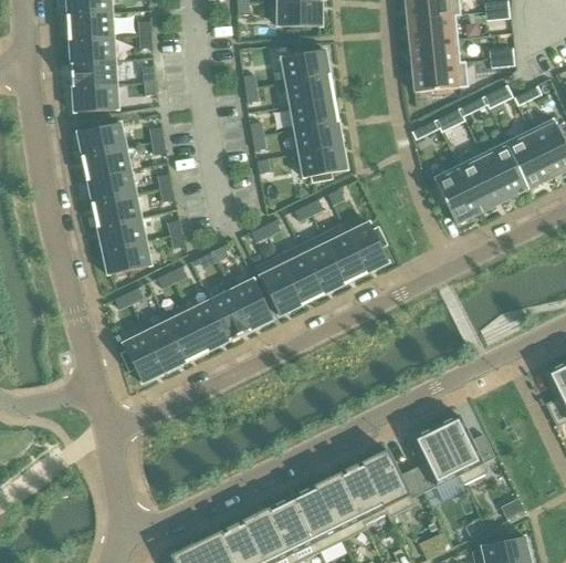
[(65,0),(66,16),(111,12),(109,0),(65,0)]
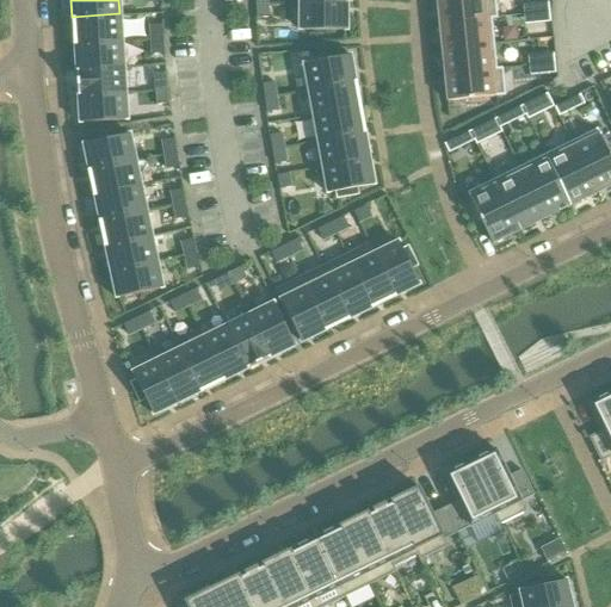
[(298,0),(298,28),(327,28),(346,28),(346,1),(298,0)]
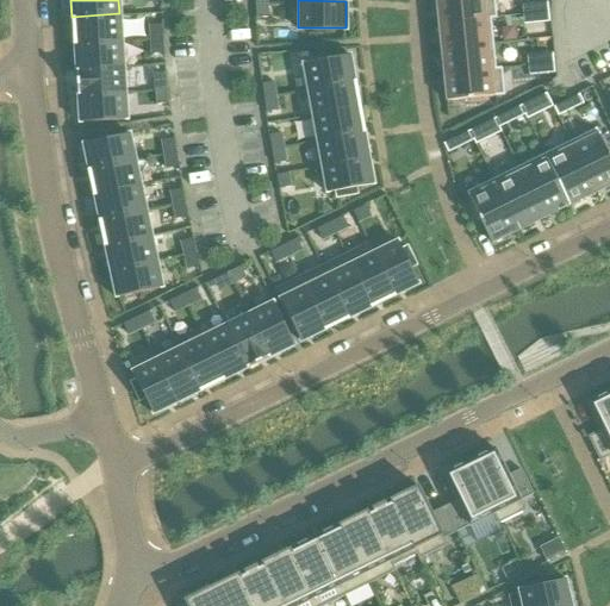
[(435,0),(437,22),(490,16),(490,17),(496,16),(493,0),(435,0)]
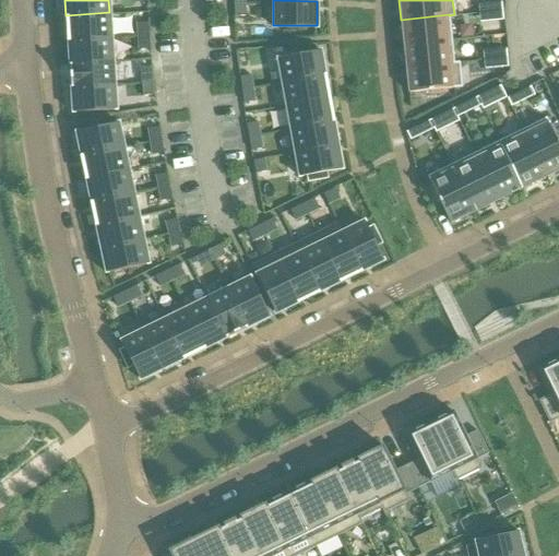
[(501,0),(488,1),(489,10),(502,9),(501,0)]
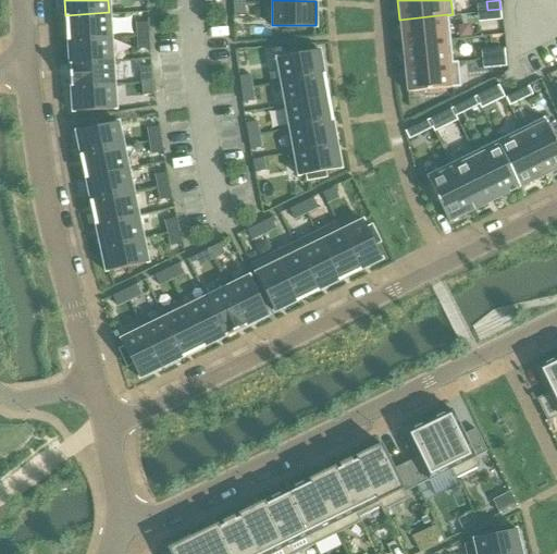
[(244,1),(233,1),(234,14),(245,14),(244,1)]
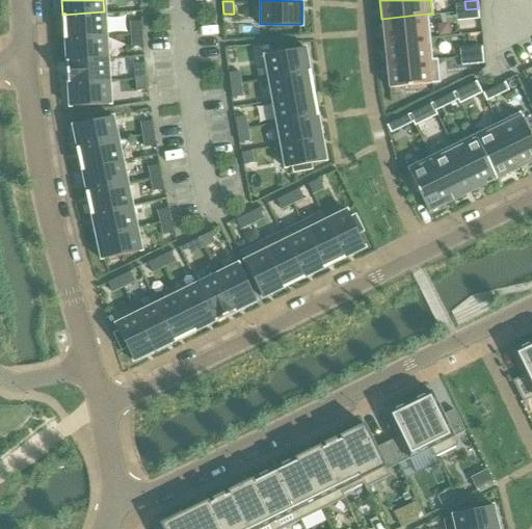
[(478,8),(466,9),(466,18),(478,17),(478,8)]
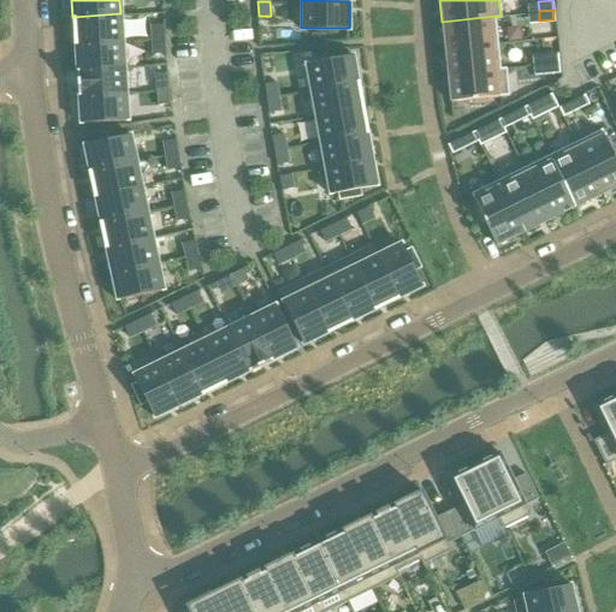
[(120,13),(72,17),(75,42),(123,40),(120,13)]
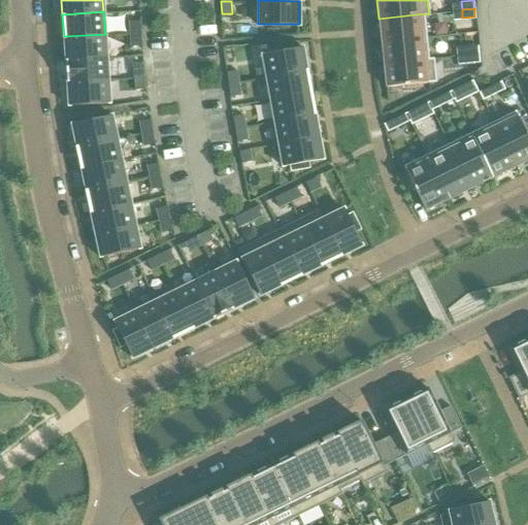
[(424,13),(378,19),(382,40),(427,36),(424,14),(424,13)]
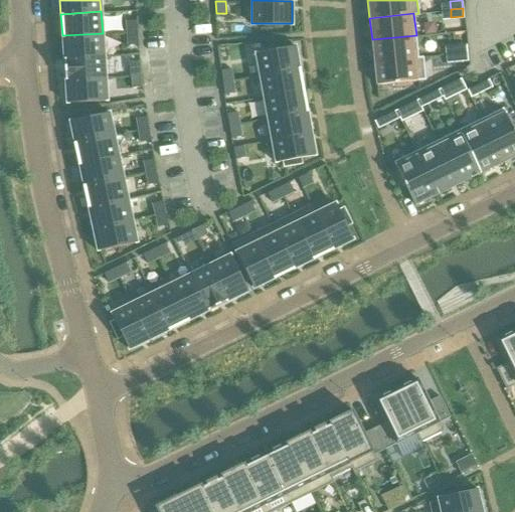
[(135,18),(125,19),(126,31),(136,30),(135,18)]
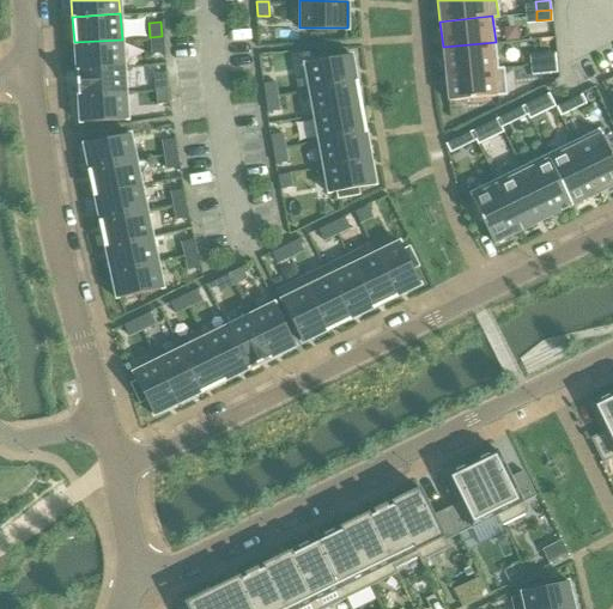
[(162,36),(150,37),(151,52),(163,50),(162,36)]
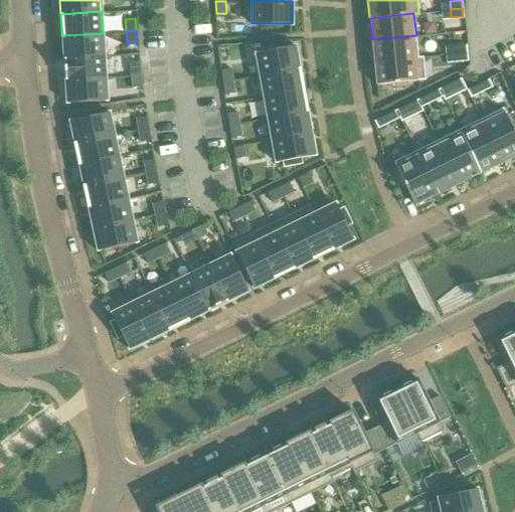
[(103,33),(62,35),(63,57),(104,54),(103,33)]
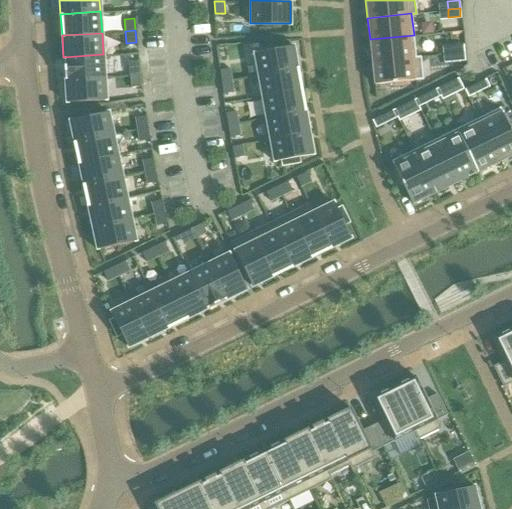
[(414,35),(370,39),(372,60),(416,56),(416,55),(414,35)]
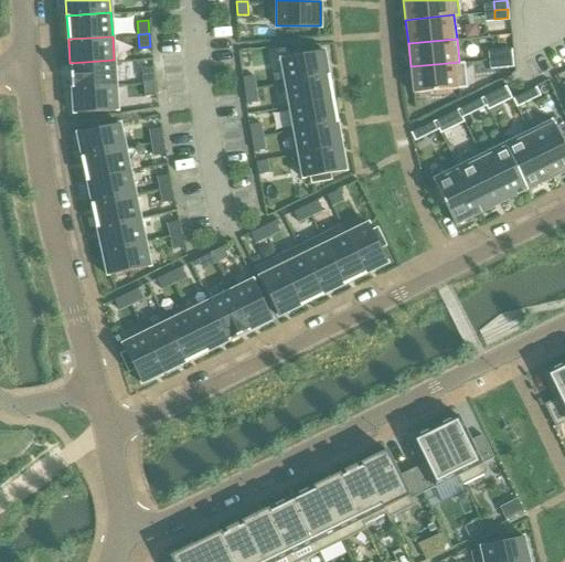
[(511,48),(498,49),(499,57),(512,56),(511,48)]
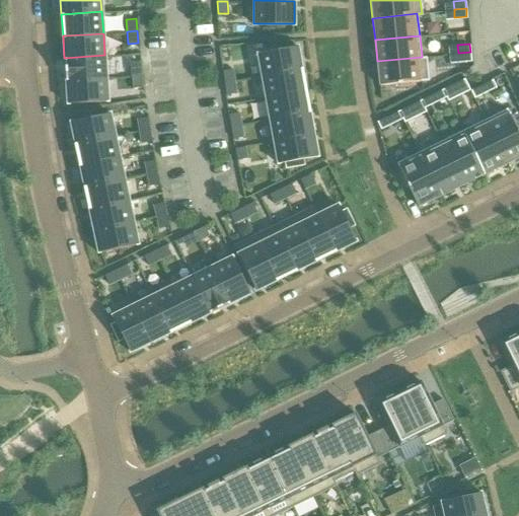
[(289,47),(257,53),(262,75),(301,68),(297,45),(289,47)]
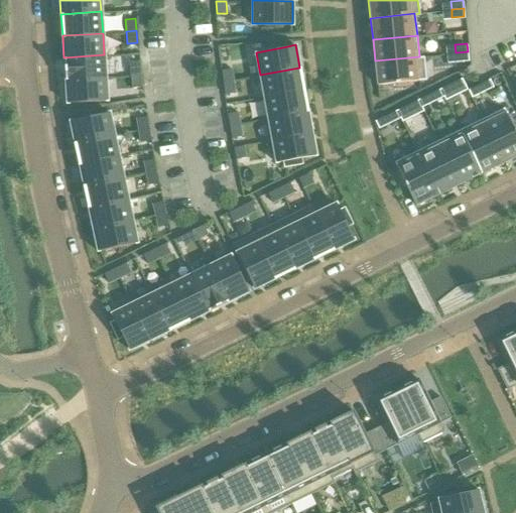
[(468,51),(456,52),(457,60),(469,59),(468,51)]
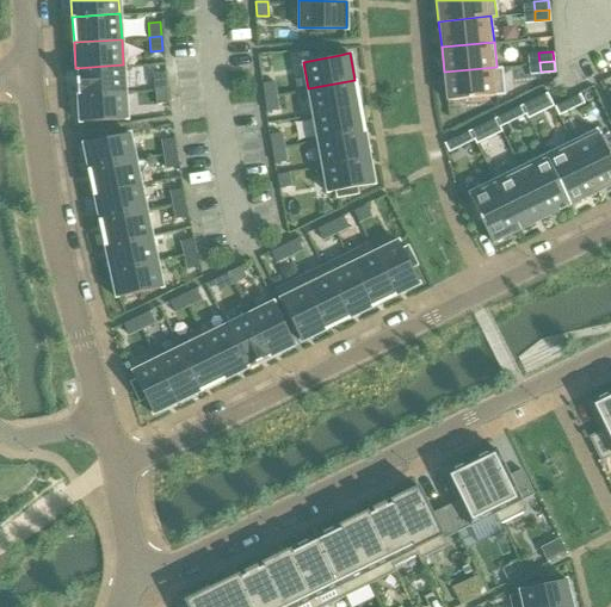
[(123,64),(75,68),(78,93),(125,91),(123,64)]
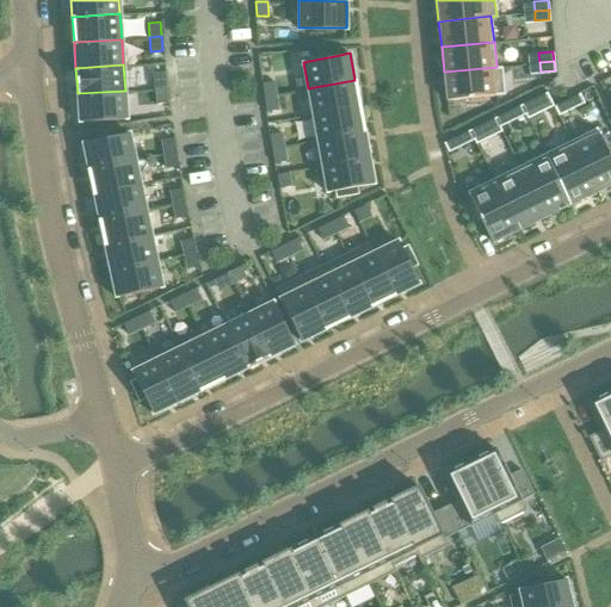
[(497,67),(444,72),(446,99),(467,97),(469,99),(486,98),(487,95),(487,94),(493,94),(505,93),(503,72),(503,66),(497,66),(497,67)]
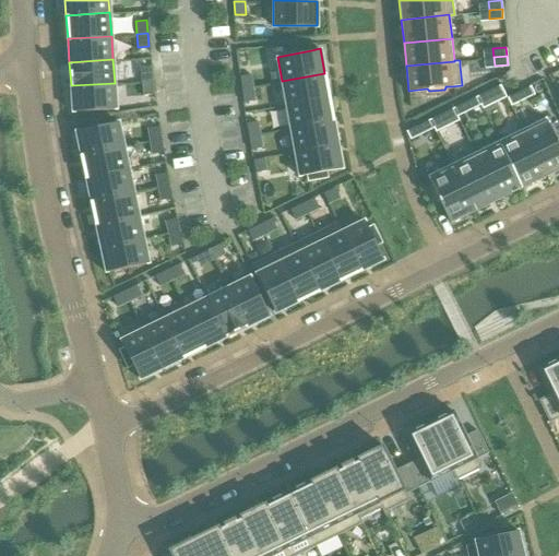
[(151,67),(140,68),(141,81),(152,80),(151,67)]
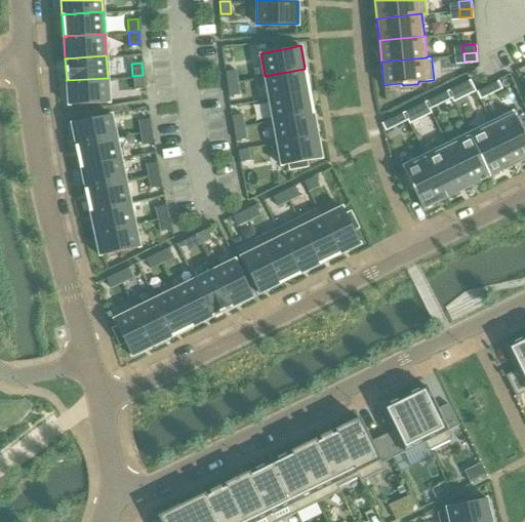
[(236,69),(226,70),(227,82),(237,81),(236,69)]
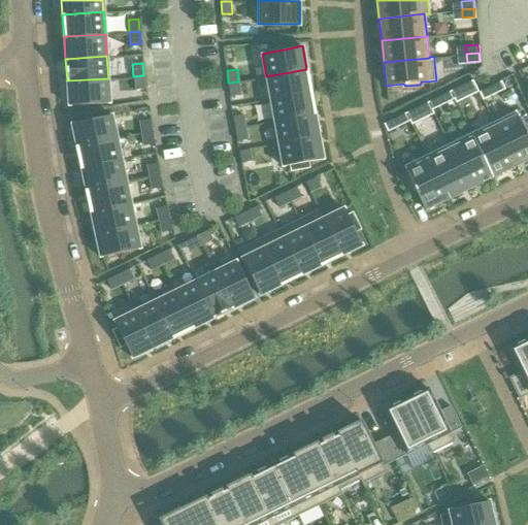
[(306,69),(266,76),(270,98),(310,91),(306,69)]
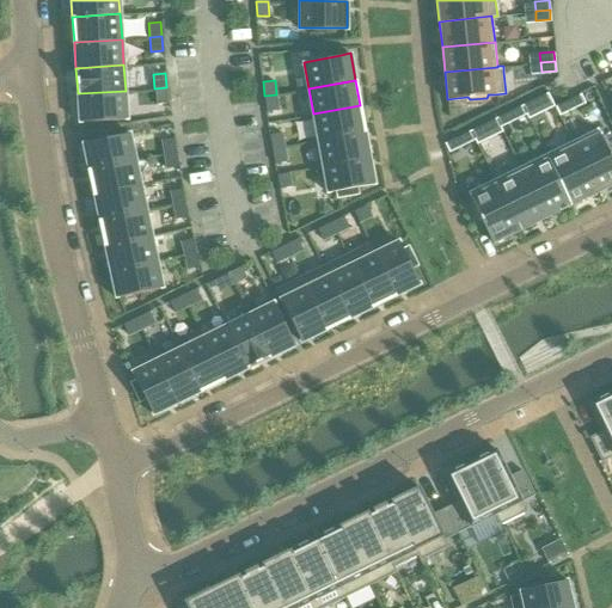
[(166,87),(154,88),(157,103),(169,102),(166,87)]
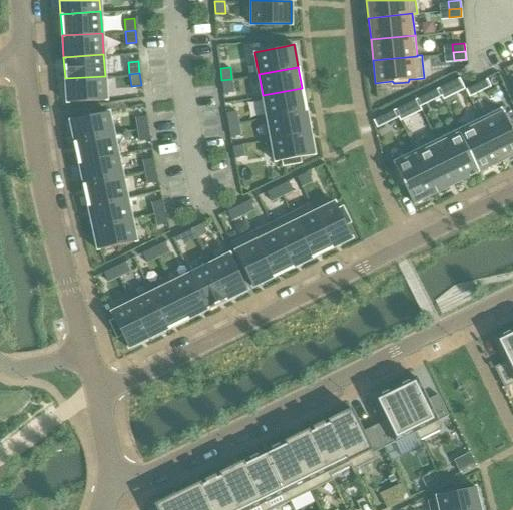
[(105,76),(65,78),(66,101),(106,98),(105,76)]
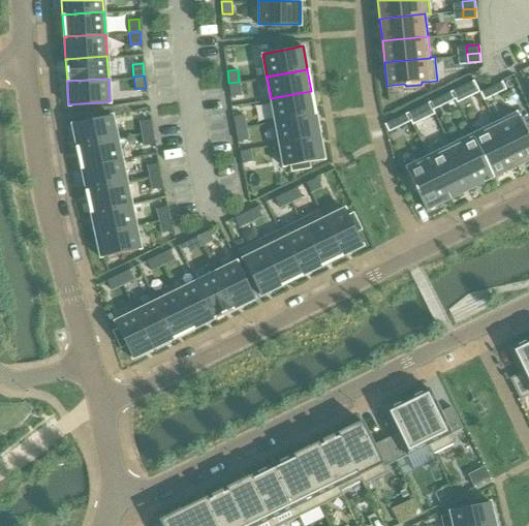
[(239,82),(228,83),(230,95),(241,94),(239,82)]
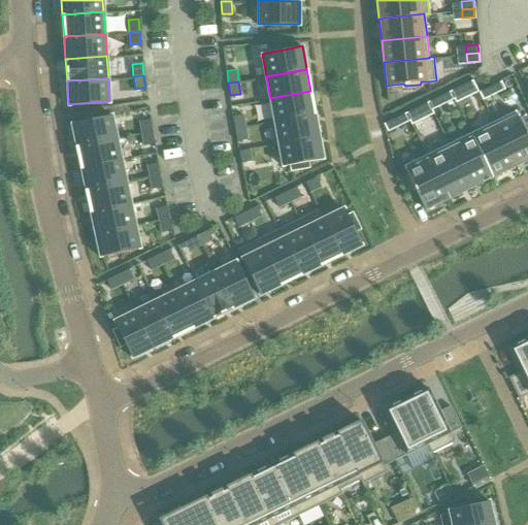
[(461,85),(450,90),(454,97),(456,101),(466,95),(461,85)]
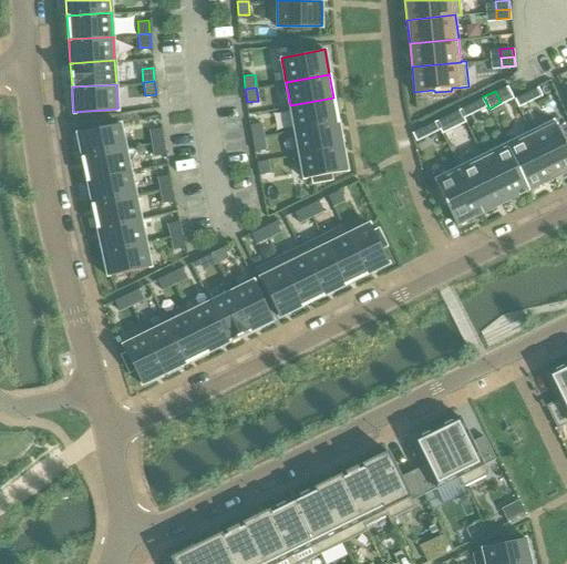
[(526,92),(514,98),(518,105),(529,100),(526,92)]
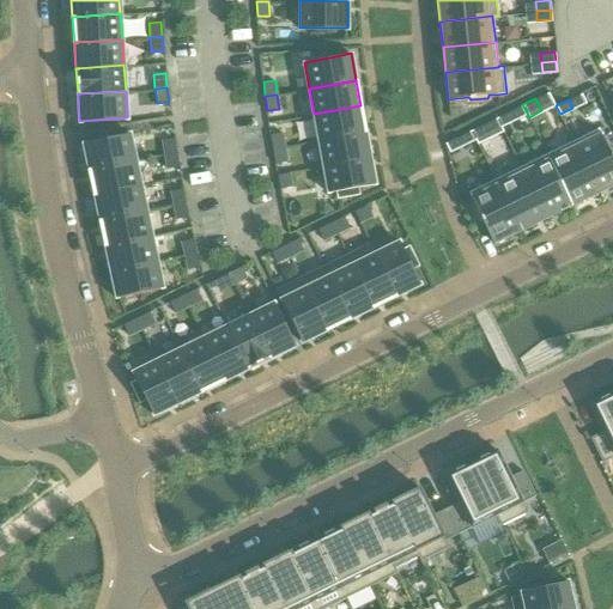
[(522,104),(510,110),(514,119),(527,113),(522,104)]
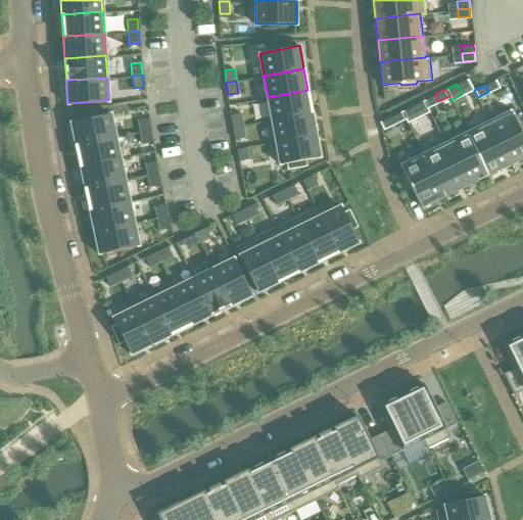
[(307,90),(268,97),(271,119),(312,111),(307,90)]
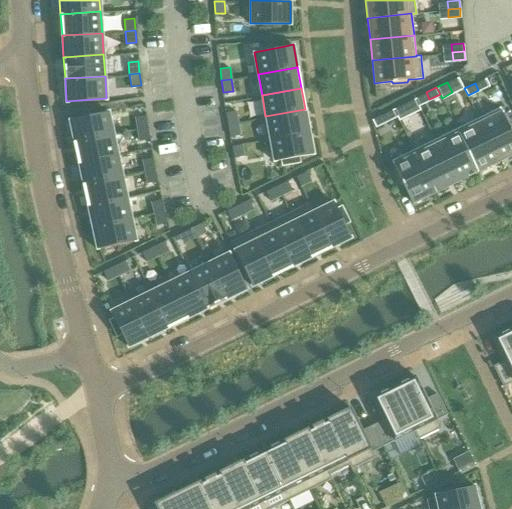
[(404,103),(393,108),(397,115),(399,119),(409,114),(404,103)]
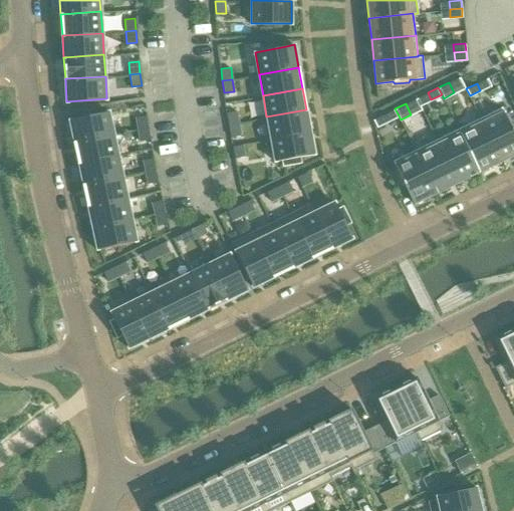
[(513,130),(502,106),(480,116),(501,161),(513,154),(513,130)]
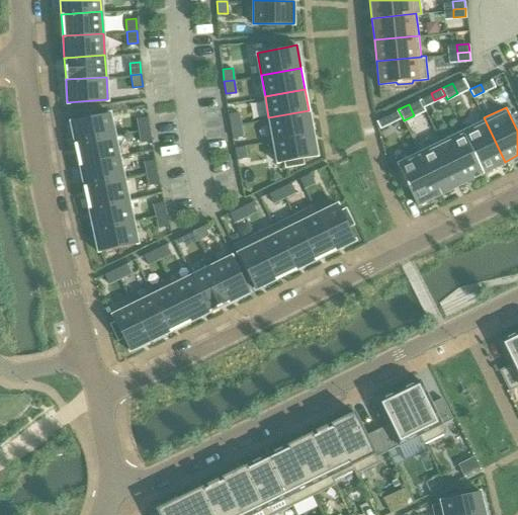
[(398,109),(387,114),(391,122),(402,116),(398,109)]
